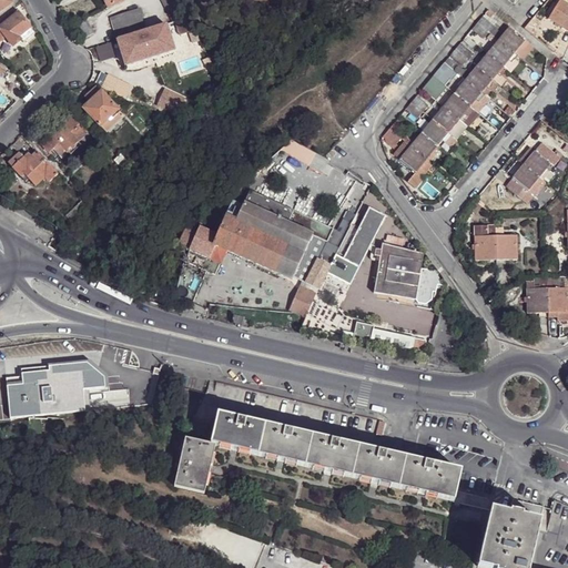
[(0,0),(0,11),(11,3),(8,0),(0,0)]
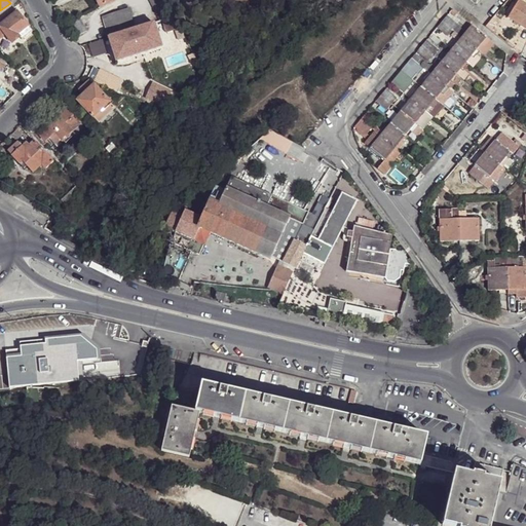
[(96,0),(100,8),(115,0),(96,0)]
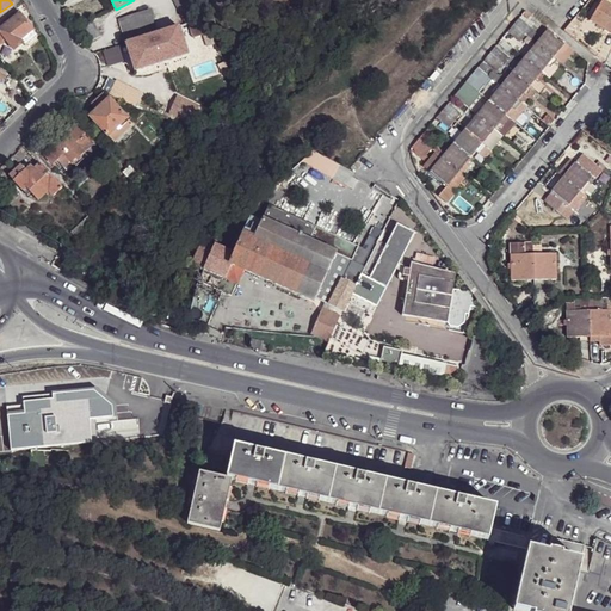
[(592,20),(610,32),(610,6),(604,2),(592,20)]
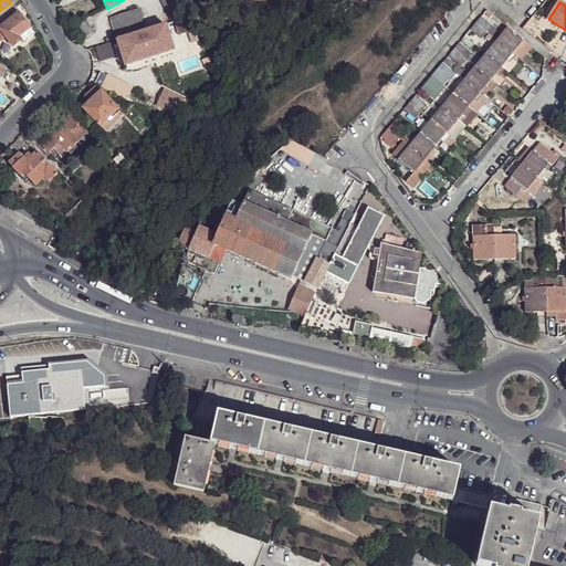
[(111,19),(117,41),(146,32),(138,10),(111,19)]
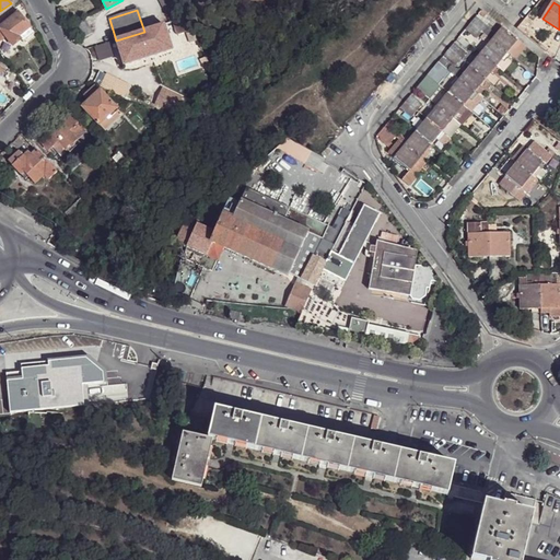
[(483,10),(479,14),(486,20),(490,15),(483,10)]
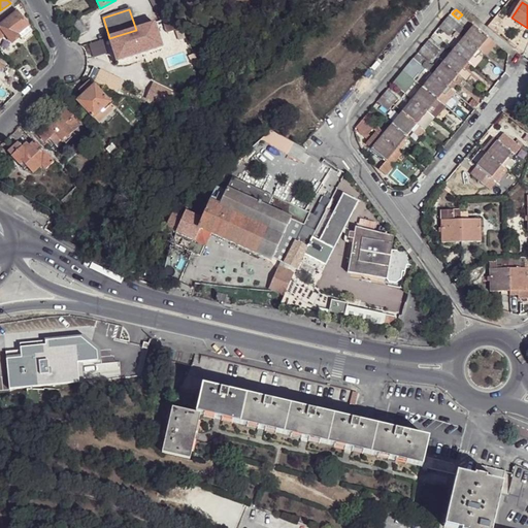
[(15,14),(12,10),(0,20),(0,39),(5,35),(11,44),(20,38),(22,40),(31,32),(17,13),(15,14)]
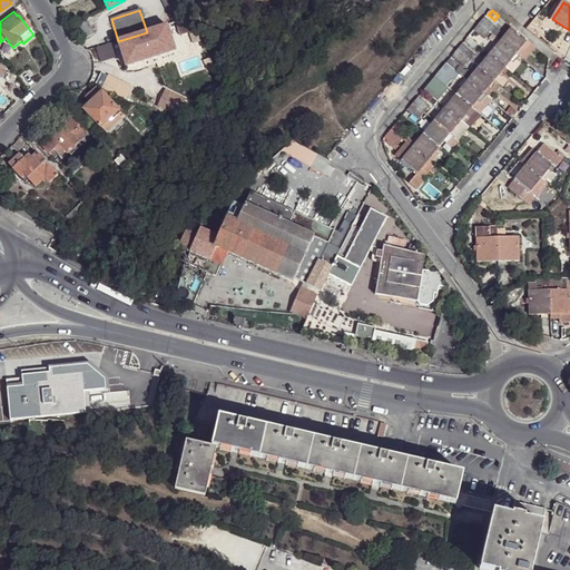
[(484,17),(479,23),(490,32),(495,27),(484,17)]
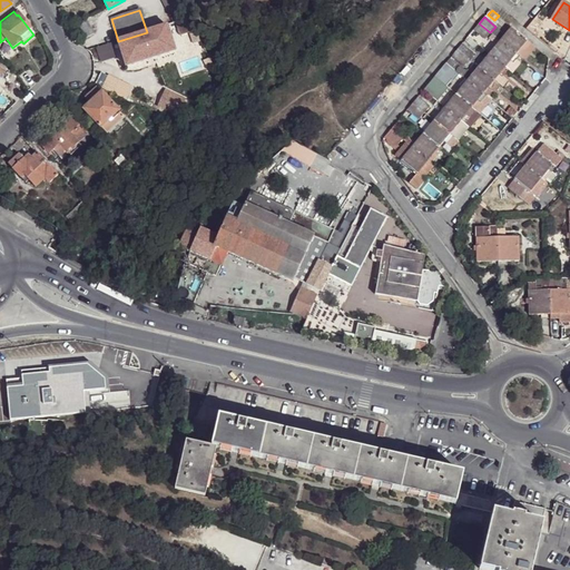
[(87,20),(74,27),(81,41),(95,35),(87,20)]
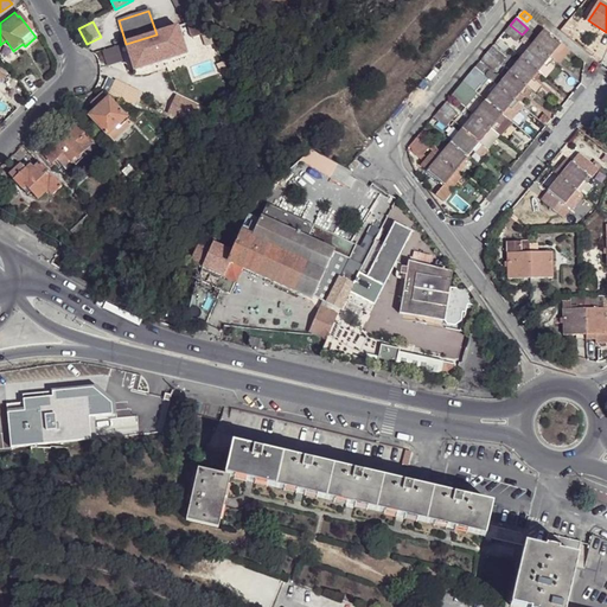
[(522,34),(510,25),(504,32),(517,42),(522,34)]
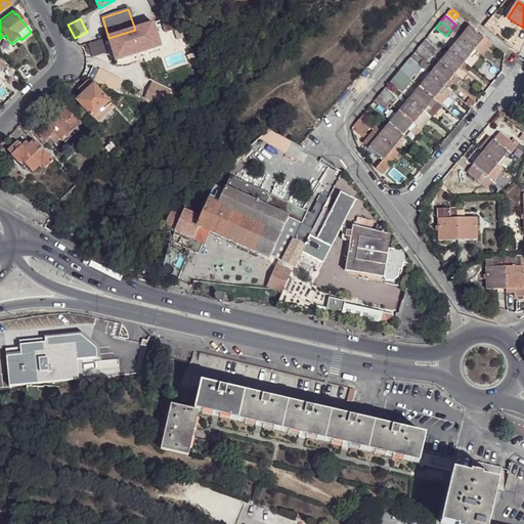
[(135,30),(108,38),(116,61),(161,48),(154,24),(135,30)]
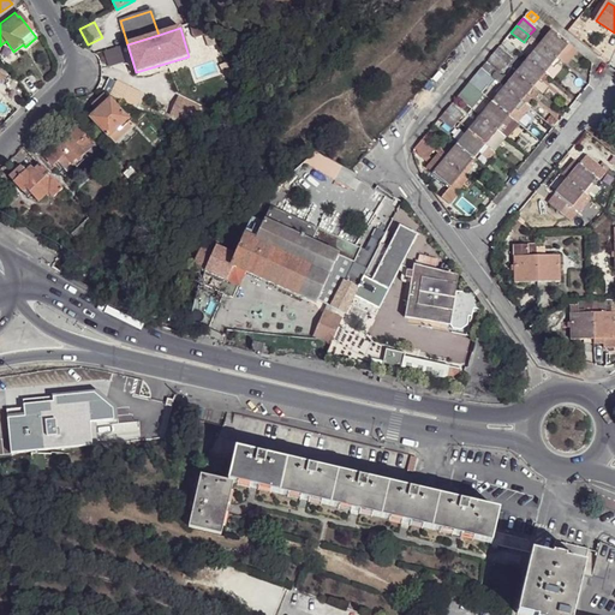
[(535,29),(529,35),(532,39),(539,43),(541,45),(545,39),(535,29)]
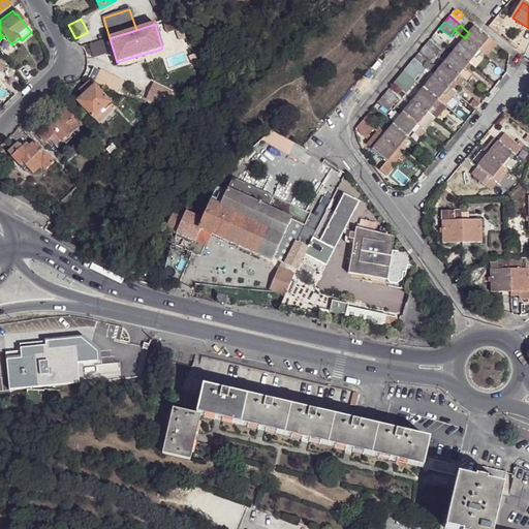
[(478,50),(490,37),(475,26),(469,33),(465,38),(478,50)]
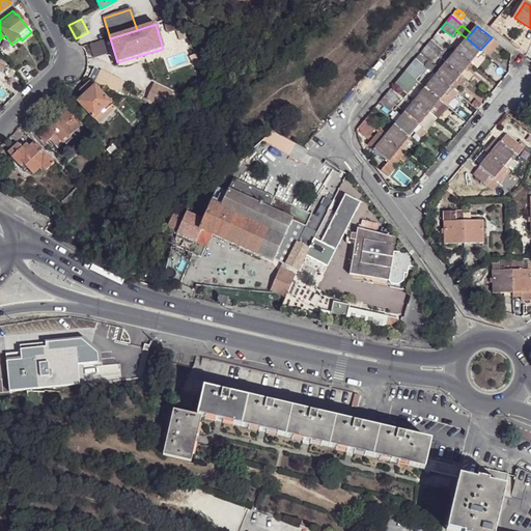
[(437,35),(446,43),(448,38),(440,32),(437,35)]
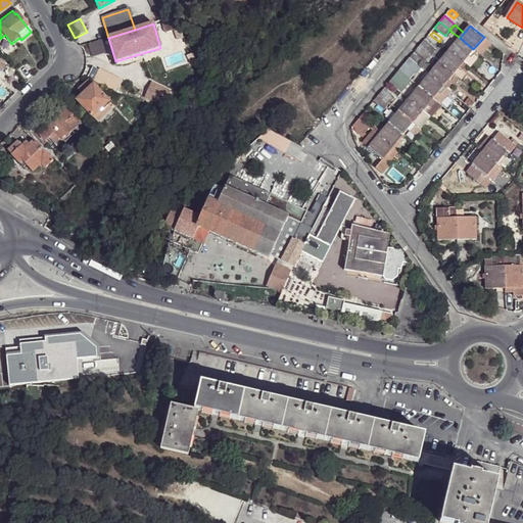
[(456,41),(459,37),(453,33),(450,37),(456,41)]
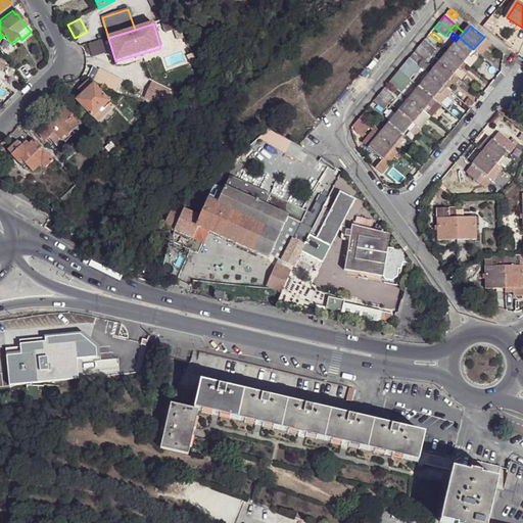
[(435,46),(439,42),(430,35),(427,39),(435,46)]
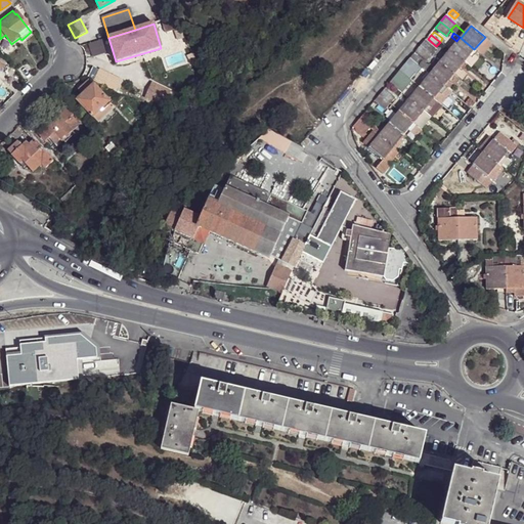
[(477,52),(481,55),(492,43),(485,37),(474,49),(477,52)]
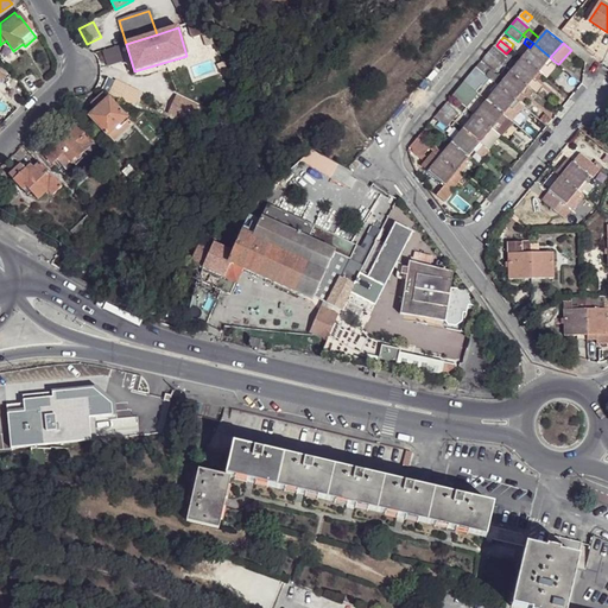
[(539,71),(544,64),(550,57),(534,44),(523,58),(539,71)]
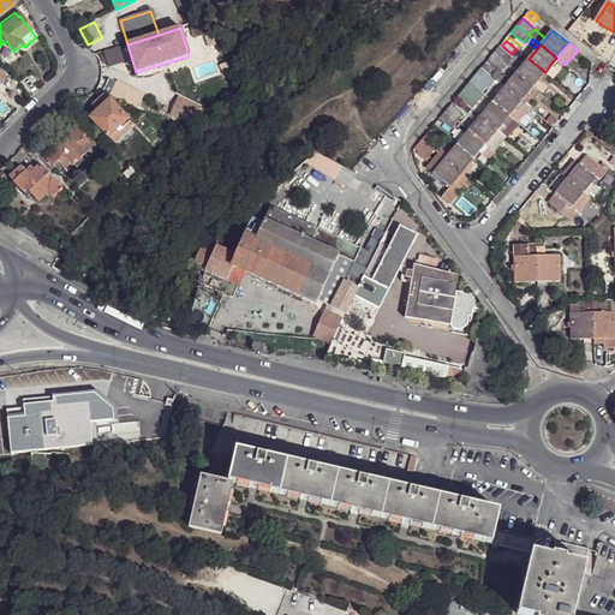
[(511,58),(499,47),(494,53),(506,63),(511,58)]
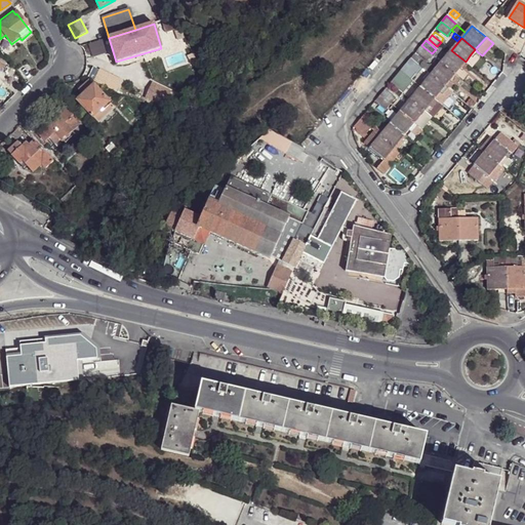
[(427,59),(432,53),(421,45),(416,51),(427,59)]
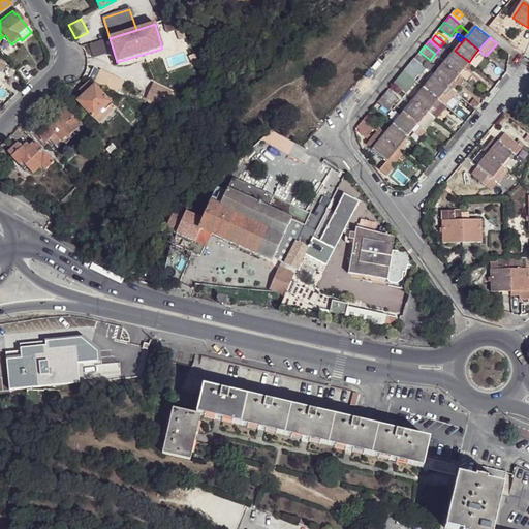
[(469,62),(455,51),(444,63),(459,74),(464,68),(469,62)]
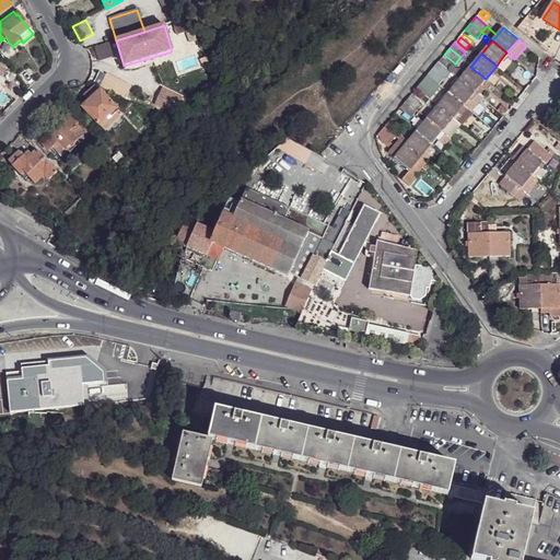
[(486,79),(470,67),(466,72),(458,66),(456,68),(442,57),(439,61),(459,80),(475,92),(479,85),(486,79)]
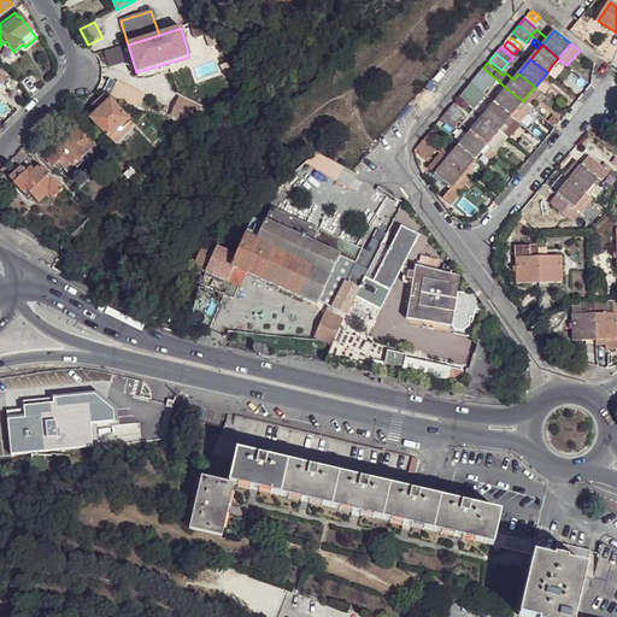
[(488,86),(476,76),(471,82),(483,93),(488,86)]
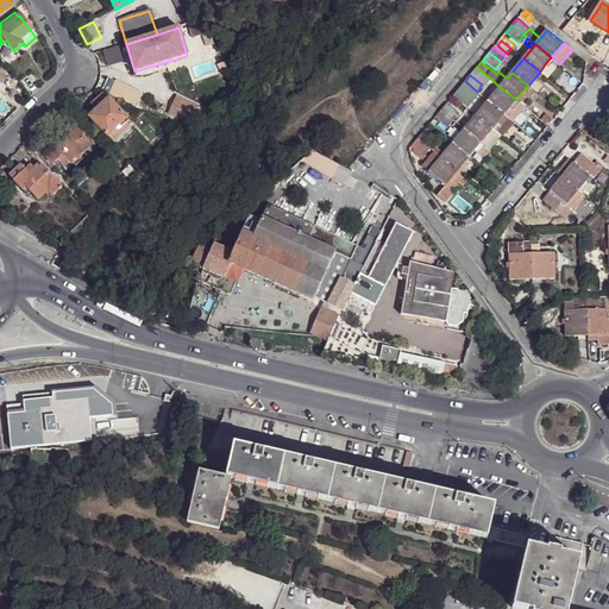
[(471,99),(477,92),(465,81),(459,88),(471,99)]
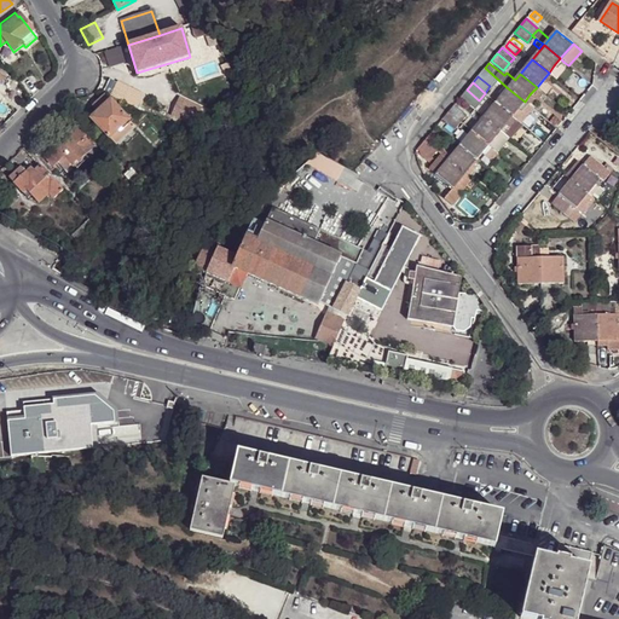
[(513,116),(520,108),(525,102),(508,88),(497,103),(513,116)]
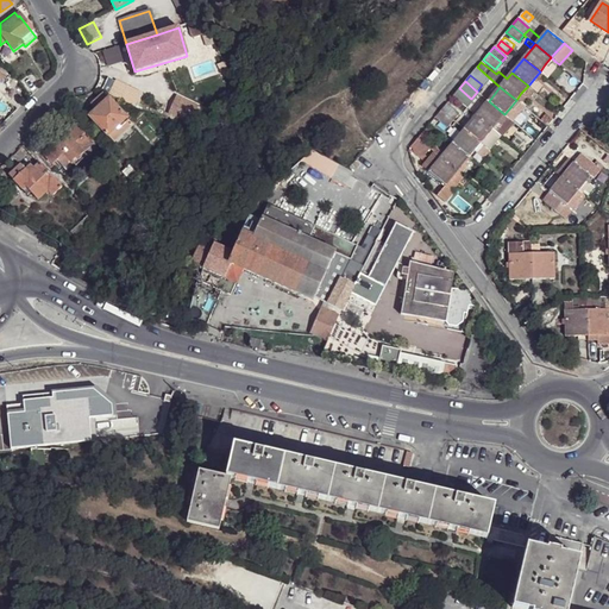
[(93,106),(99,110),(107,101),(102,96),(93,106)]
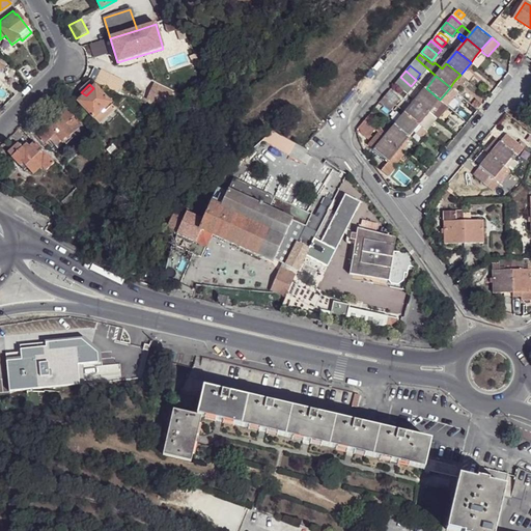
[(93,118),(90,121),(95,128),(115,109),(110,104),(94,87),(93,88),(86,95),(79,103),(93,118)]
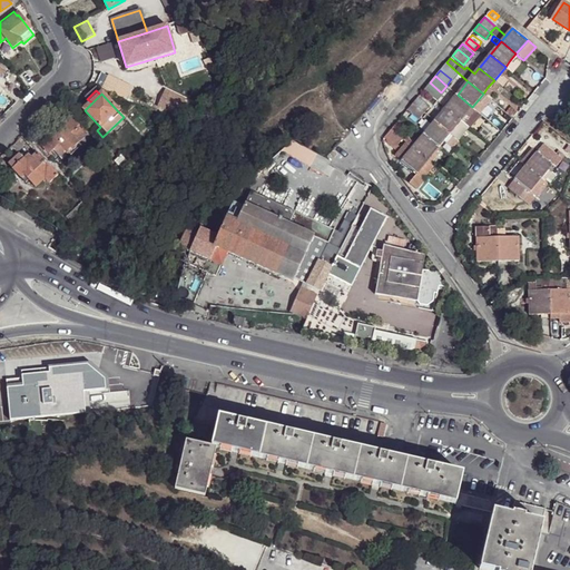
[(472,107),(458,95),(446,108),(461,120),(467,114),(472,107)]
